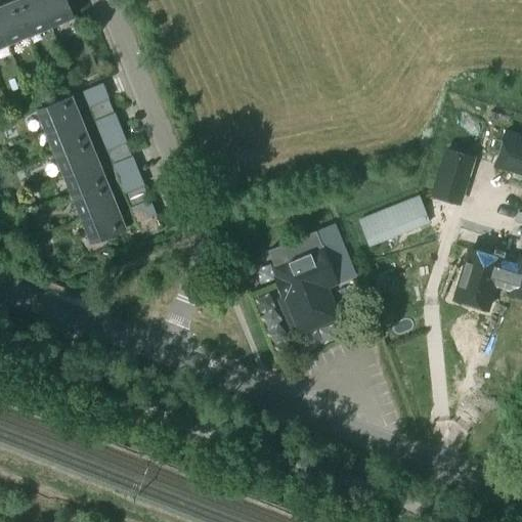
[(0,20),(8,42),(31,34),(16,0),(0,6),(0,20)]
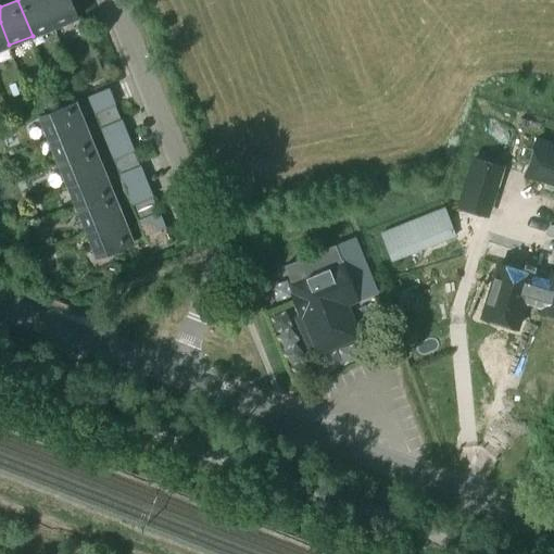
[(33,36),(55,26),(45,0),(17,0),(33,36)]
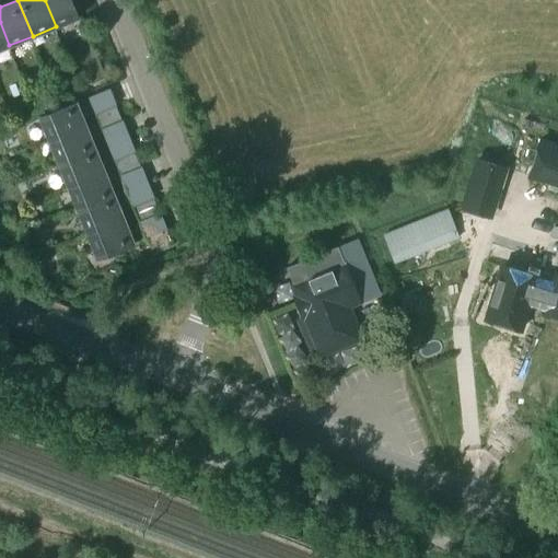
[(45,0),(56,26),(80,16),(72,0),(45,0)]
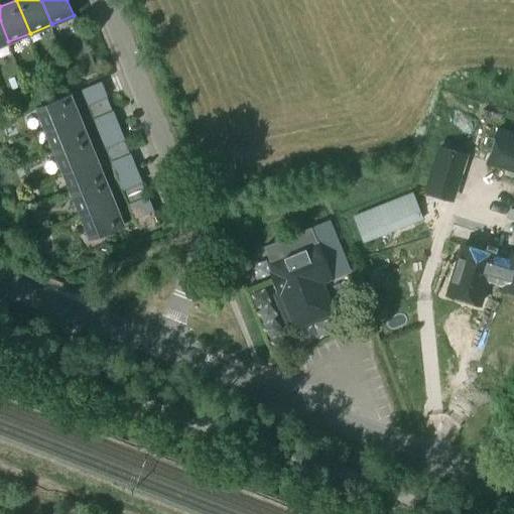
[(0,44),(8,41),(0,20),(0,44)]
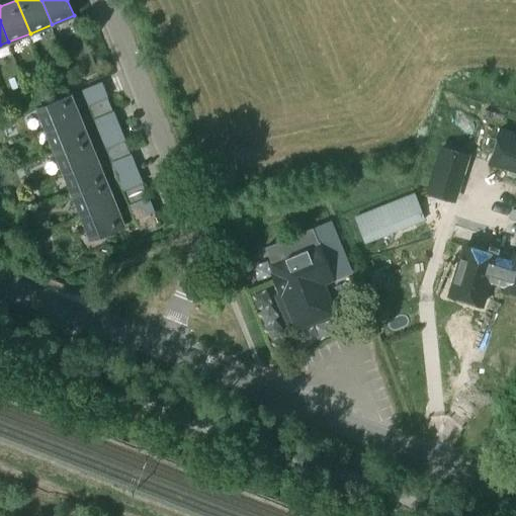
[(48,130),(81,115),(72,93),(38,107),(48,130)]
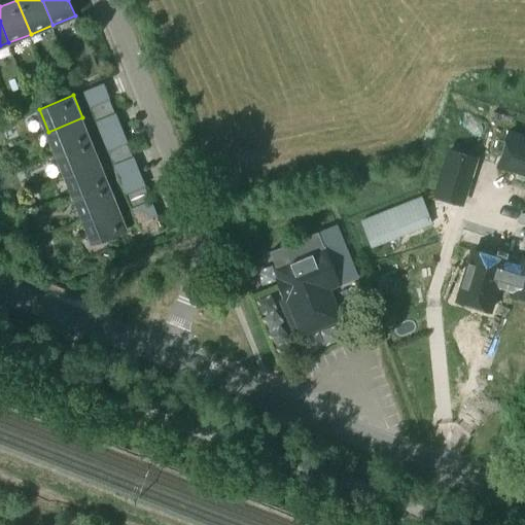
[(94,113),(113,105),(110,98),(91,106),(94,113)]
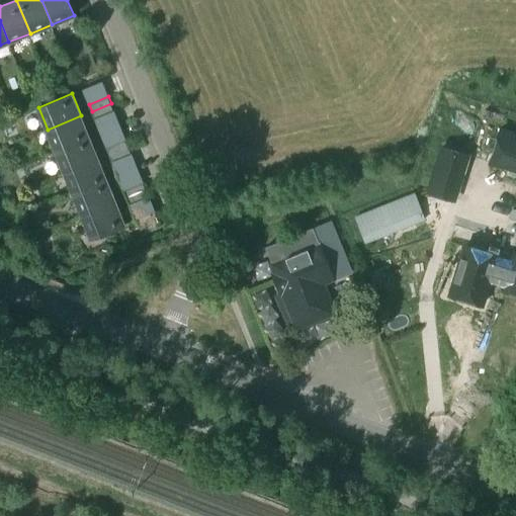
[(95,118),(114,110),(111,103),(92,111),(95,118)]
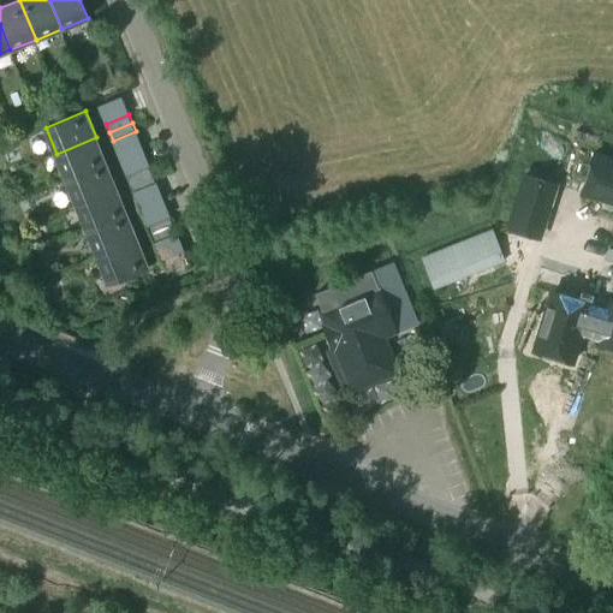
[(66,179),(107,164),(96,137),(57,154),(66,179)]
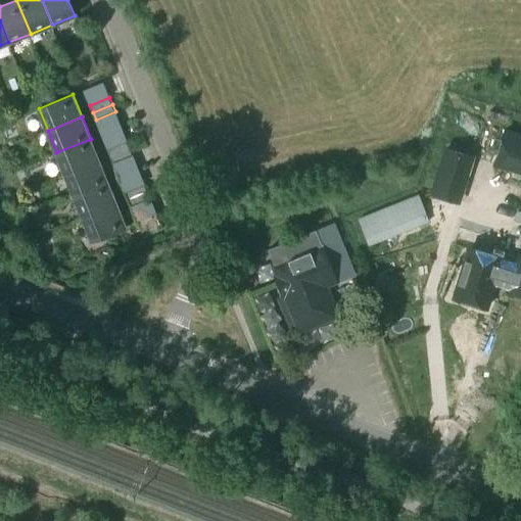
[(520,133),(506,130),(495,163),(520,170),(520,133)]
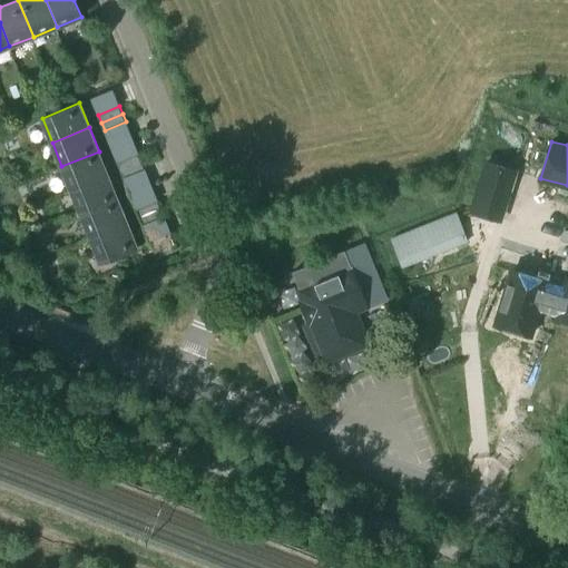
[(71,191),(108,175),(99,152),(61,166),(71,191)]
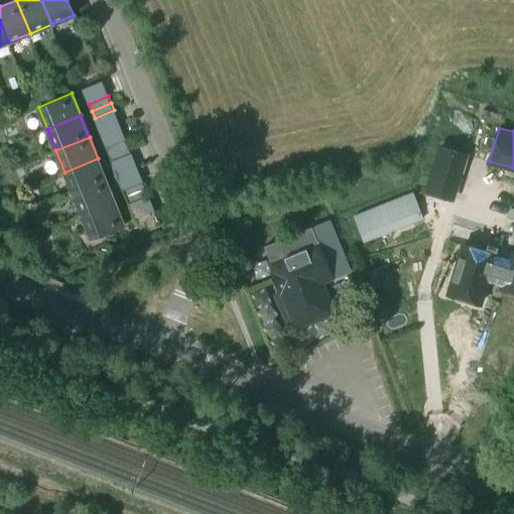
[(109,154),(128,146),(125,139),(106,147),(109,154)]
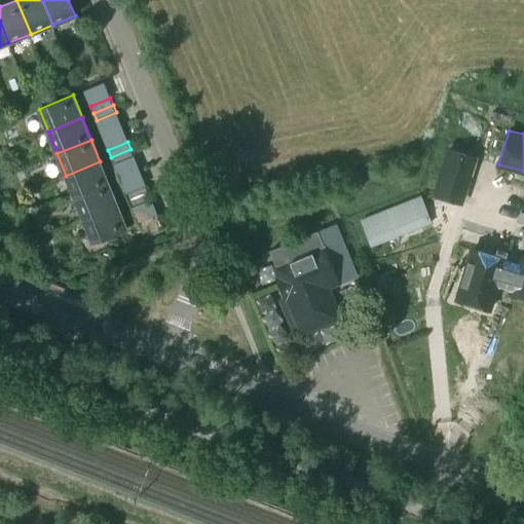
[(114,164),(134,156),(131,149),(111,157),(114,164)]
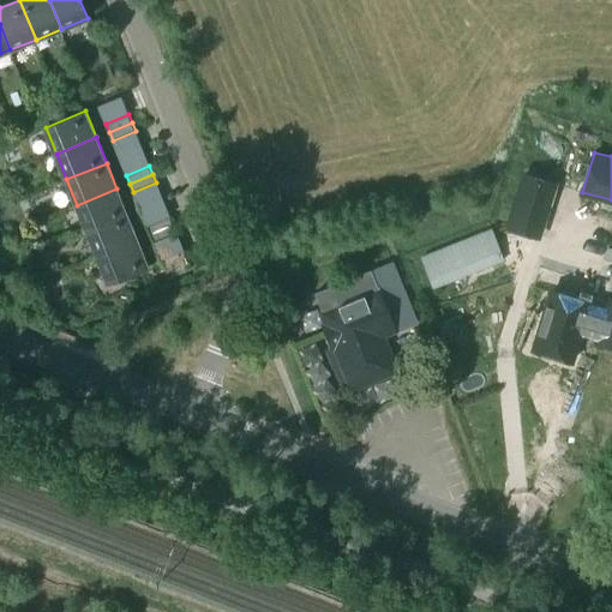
[(526,175),(510,226),(539,234),(553,184),(526,175)]
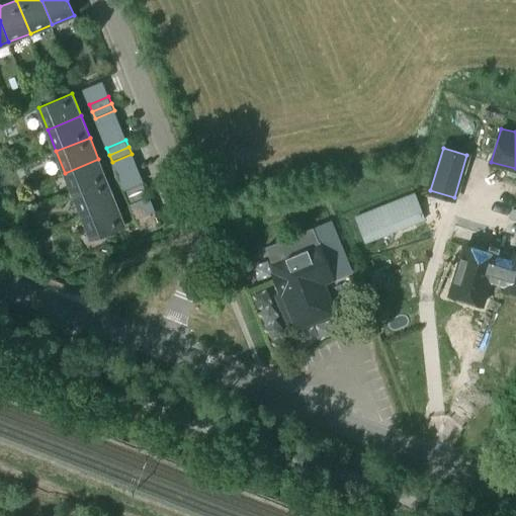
[(74,194),(107,180),(98,159),(65,173),(74,194)]
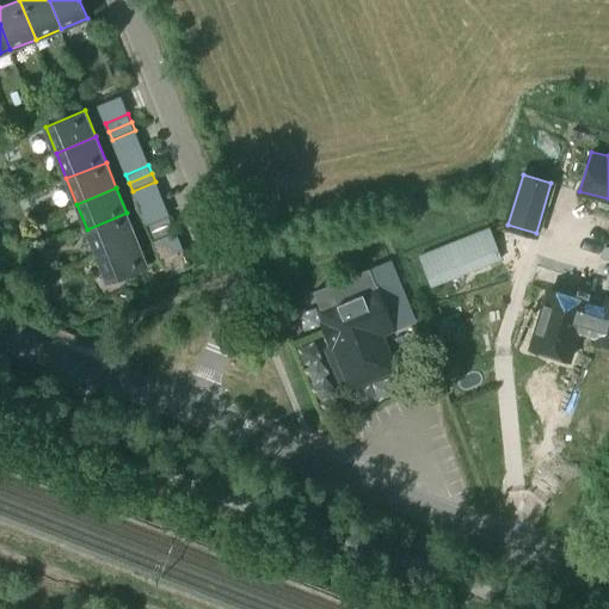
[(97,254),(136,239),(127,213),(87,229),(97,254)]
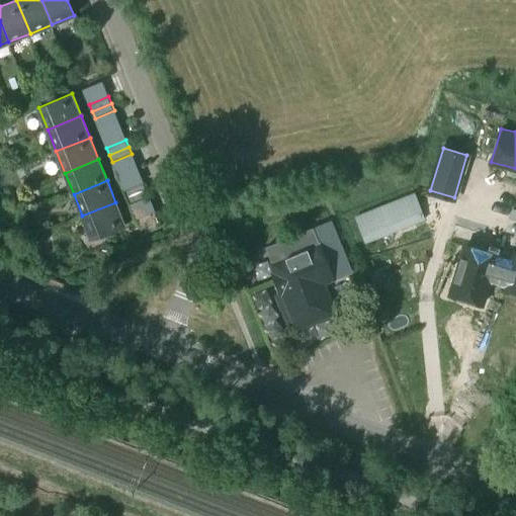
[(126,198),(147,190),(144,182),(123,190),(126,198)]
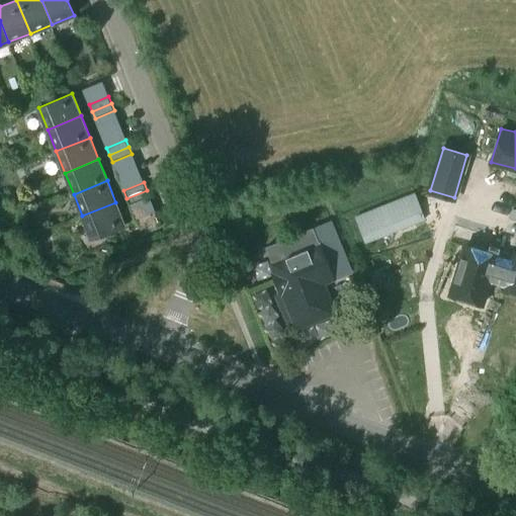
[(130,204),(149,196),(147,190),(126,198),(130,204)]
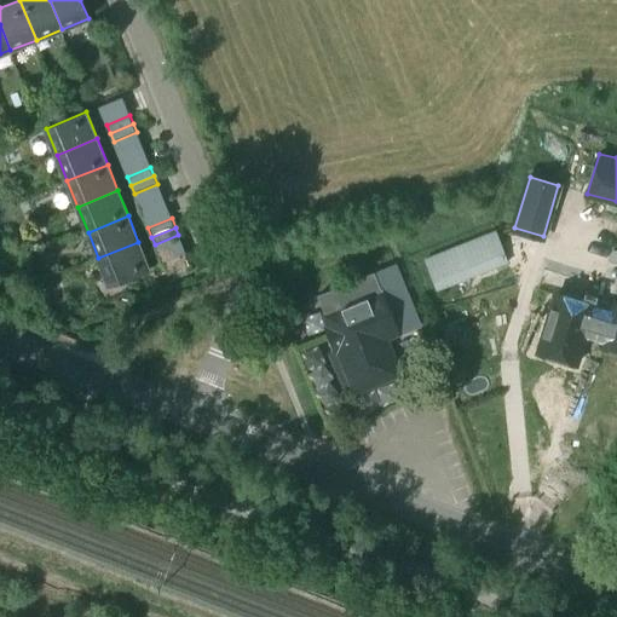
[(508,261),(496,230),(428,257),(440,288),(508,261)]
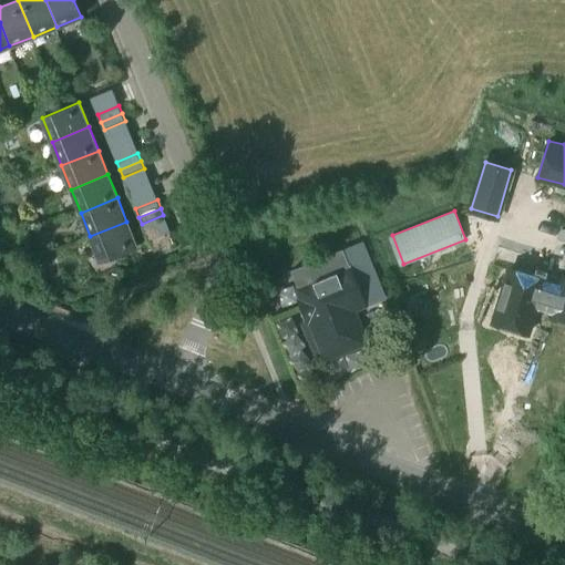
[(100,260),(136,246),(126,222),(90,236),(100,260)]
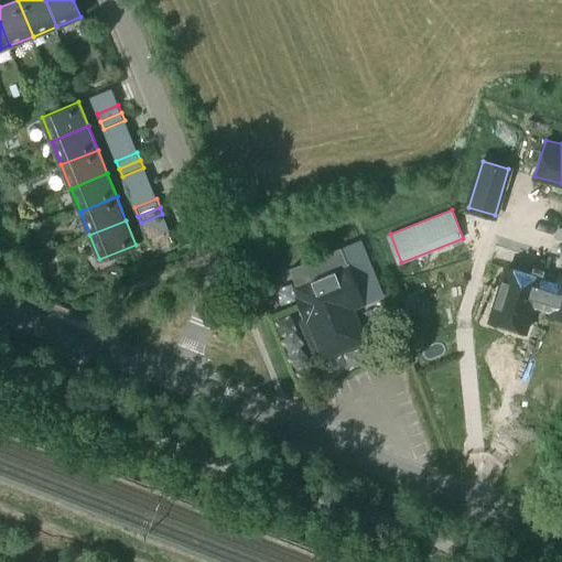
[(528,245),(500,237),(486,285),(527,298),(528,293),(530,287),(538,290),(546,262),(539,260),(541,249),(528,245)]
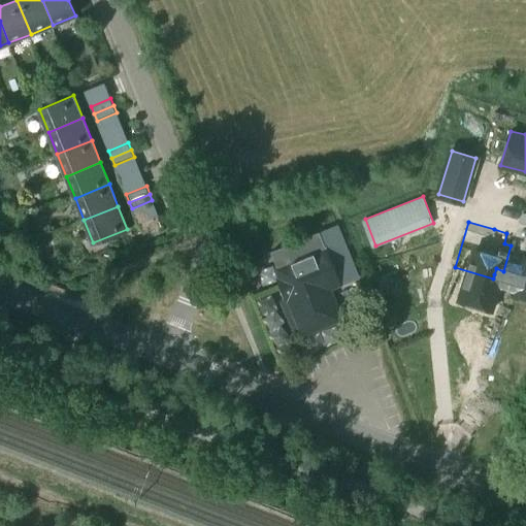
[(324,249),(319,234),(274,253),(283,274),(277,276),(288,300),(291,299),(304,332),(340,317),(328,287),(341,282),(327,247),(324,249)]
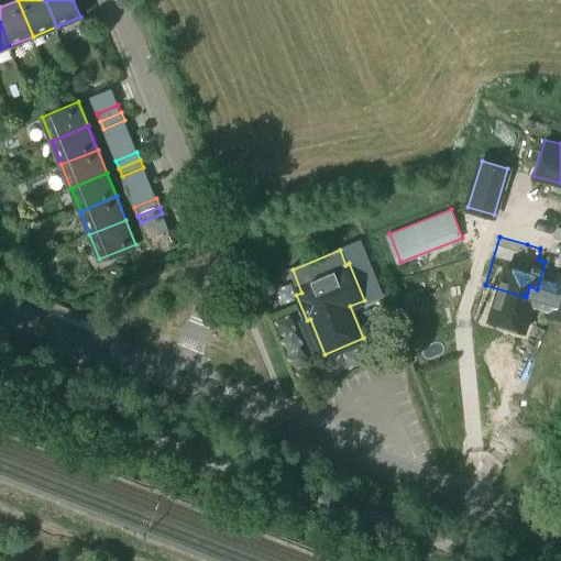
[(560,267),(559,267),(550,295),(547,306),(545,312),(560,317),(560,267)]
